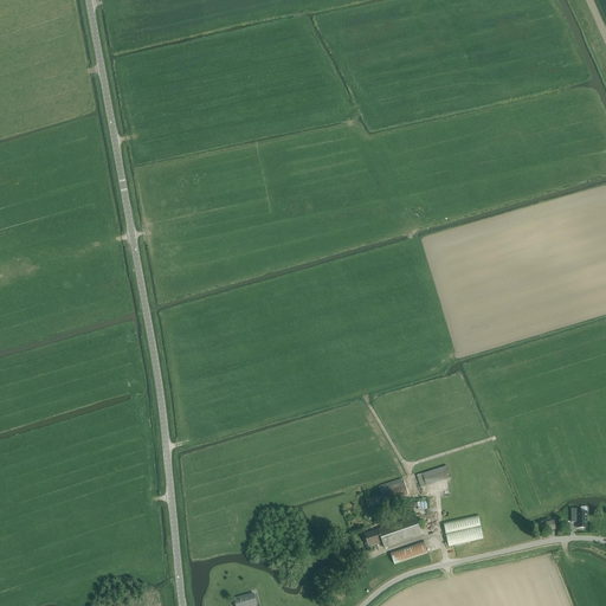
[(421,488),(426,487),(451,478),(447,466),(423,475),(417,476),(421,488)]
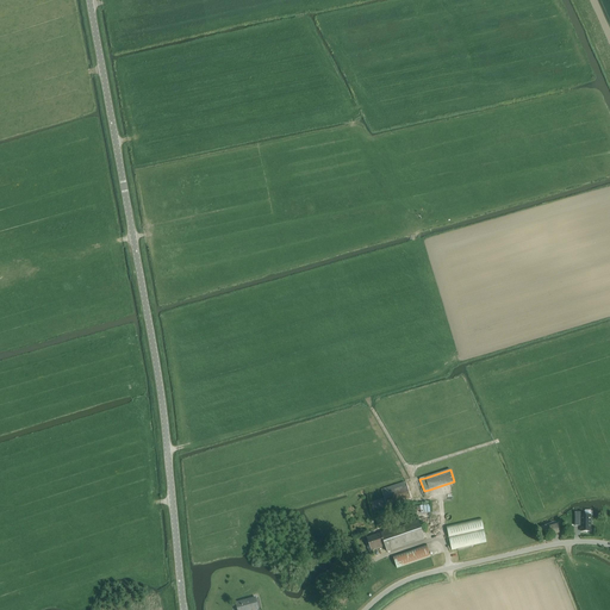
[(408,486),(406,486),(405,483),(381,490),(383,495),(387,506),(411,498),(408,486)]
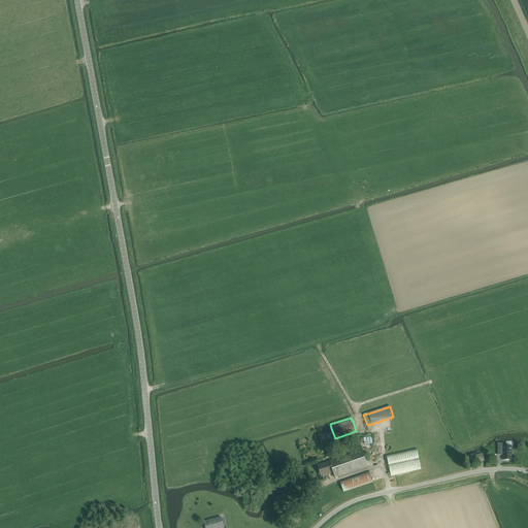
[(506,443),(498,443),(498,455),(501,455),(503,455),(503,460),(512,460),(512,447),(506,447),(506,443)]
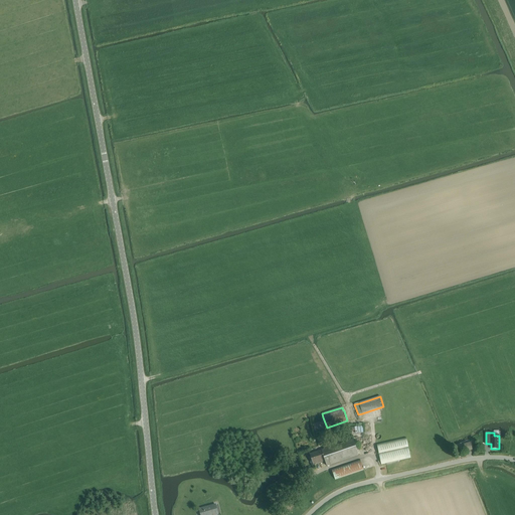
[(381,464),(410,458),(406,439),(376,445),(381,464)]
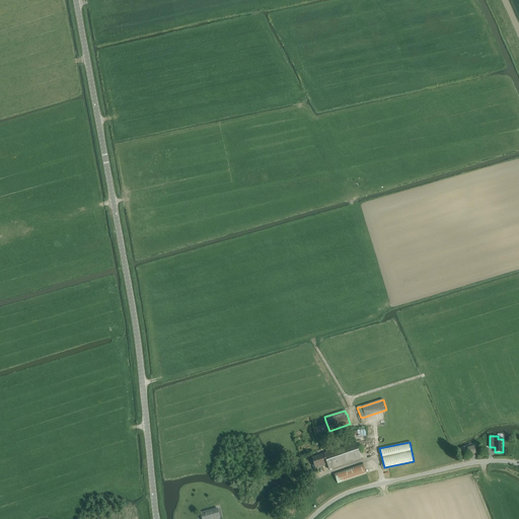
[(329,469),(361,459),(356,443),(335,450),(332,446),(325,448),(327,452),(324,454),(312,458),(316,468),(327,464),(329,469)]
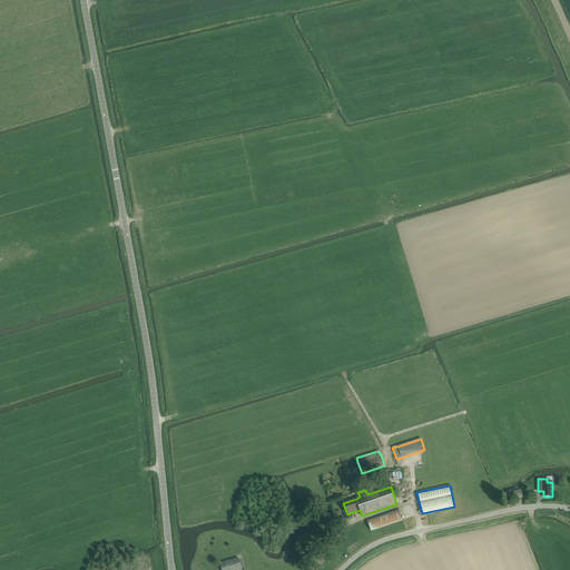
[(524,497),(522,490),(513,492),(516,499),(524,497)]
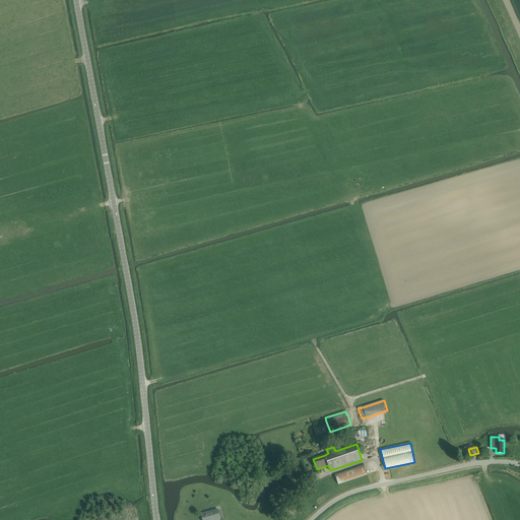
[(364,464),(334,474),(338,484),(368,474),(364,464)]
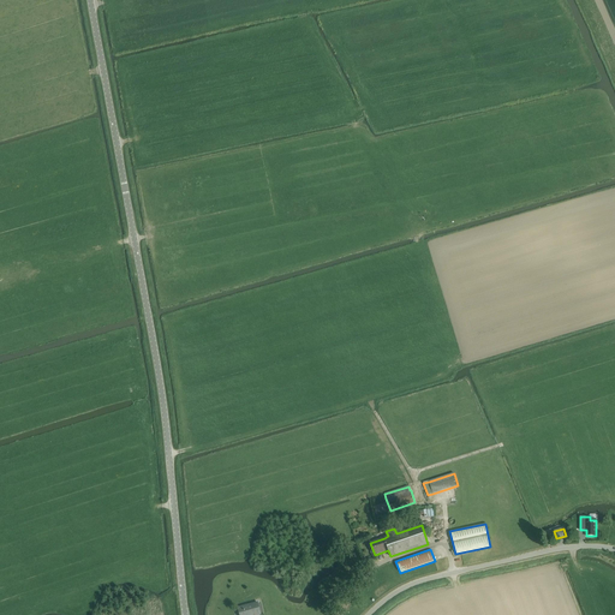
[(239,614),(258,614),(261,614),(258,603),(238,608),(239,614)]
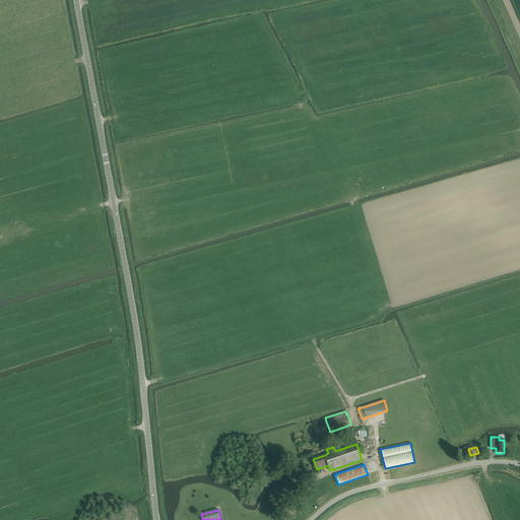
All buildings are outlined.
